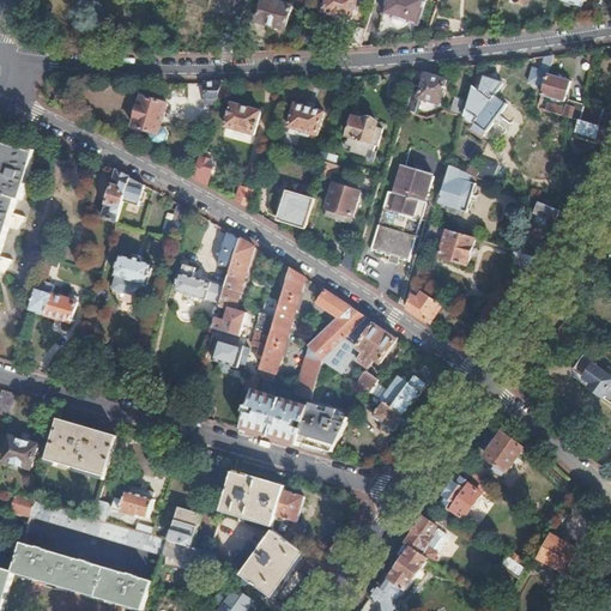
[(289,6),(270,0),(259,0),(254,19),(282,28),(289,6)]
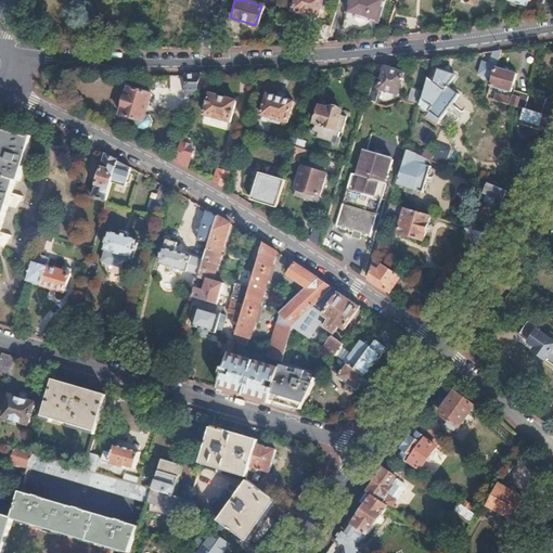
[(316,15),(320,0),(293,0),(291,8),(316,15)]
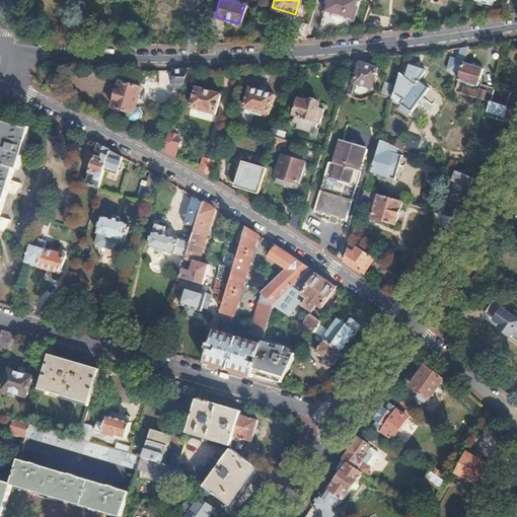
[(349,17),(353,0),(321,0),(319,8),(325,10),(326,13),(326,15),(327,17),(329,19),(331,19),(335,19),(338,18),(339,17),(341,15),(349,17)]
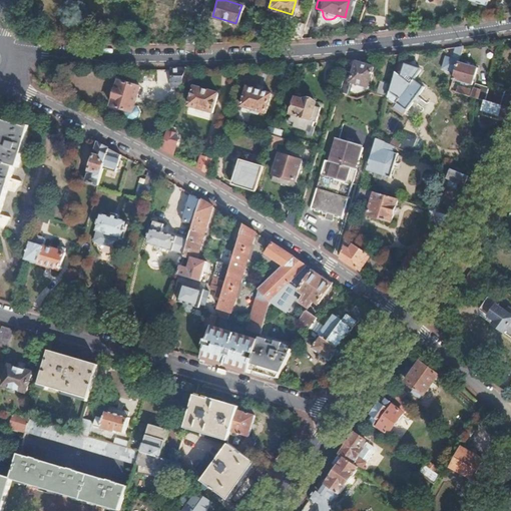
[(299,36),(304,23),(295,20),(290,37),(299,36)]
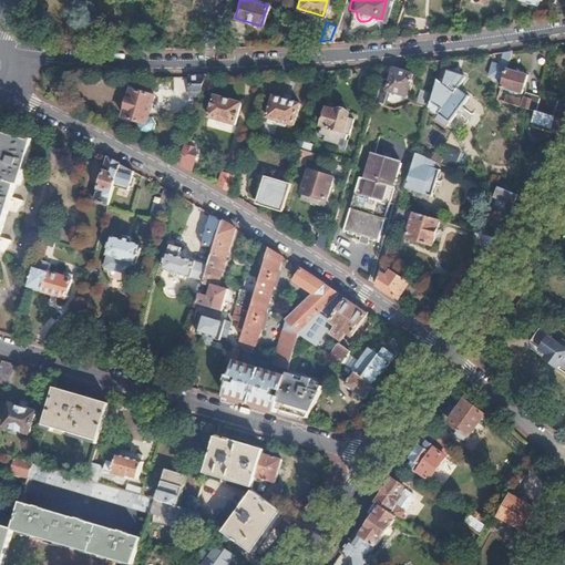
[(212,47),(215,33),(207,31),(203,47),(207,47),(212,47)]
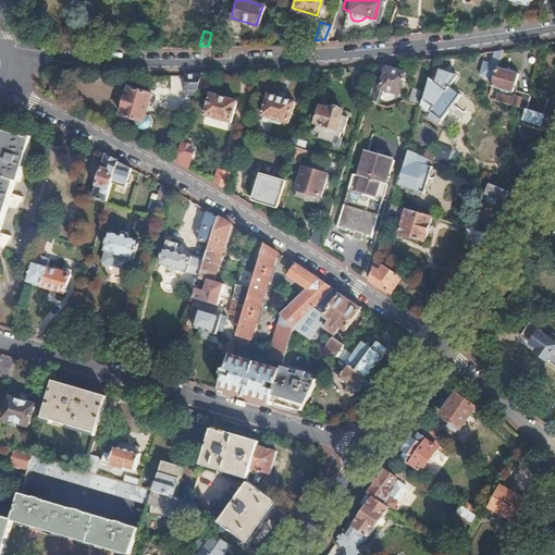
[(495,66),(501,49),(492,50),(489,62),(482,60),(478,73),(491,78),(495,66)]
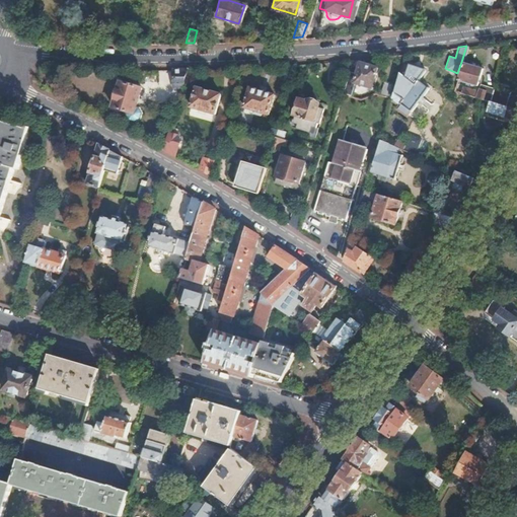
[(369,86),(375,67),(358,61),(354,72),(348,70),(346,76),(341,92),(349,95),(353,81),(369,86)]
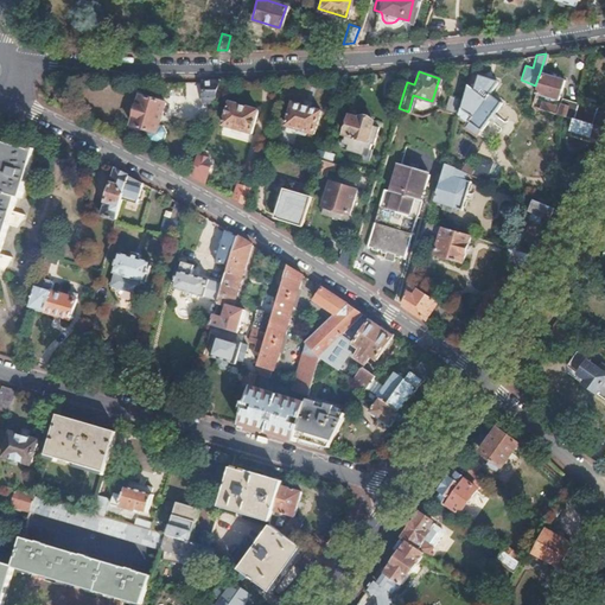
[(483,97),(485,93),(498,78),(481,72),(475,91),(483,97)]
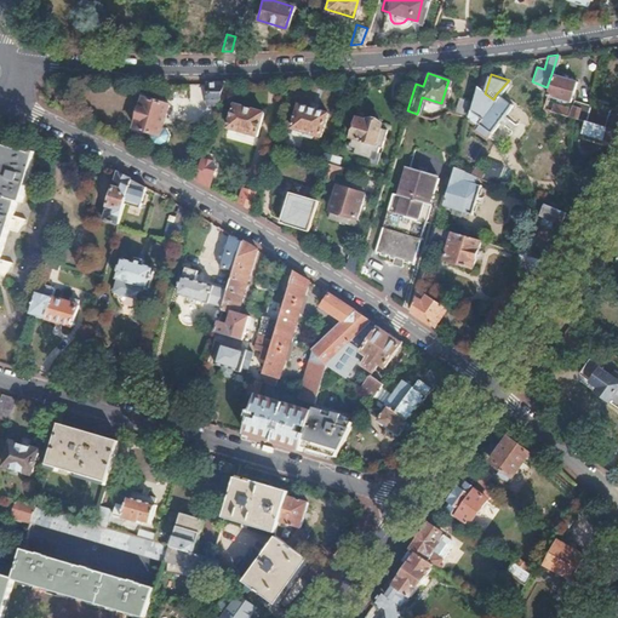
[(566,101),(573,81),(551,74),(547,87),(545,95),(566,101)]
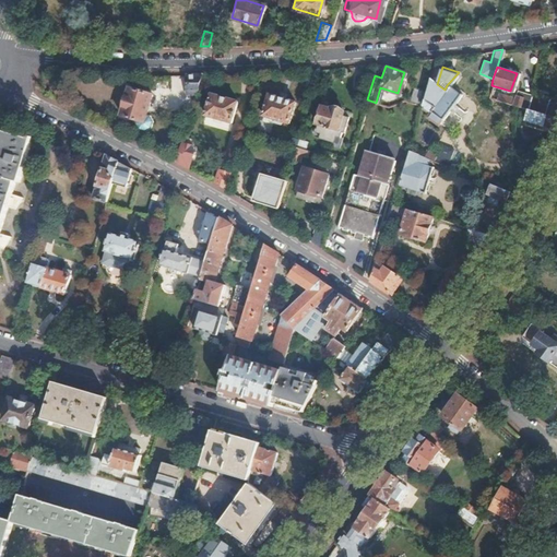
[(312,85),(317,68),(307,69),(304,82),(312,85)]
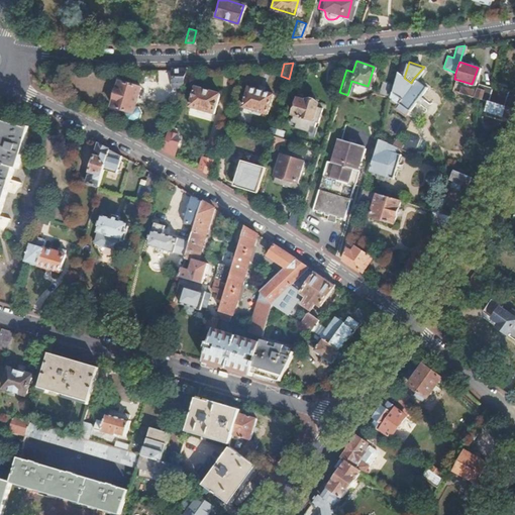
[(180,86),(186,68),(171,68),(172,85),(180,86)]
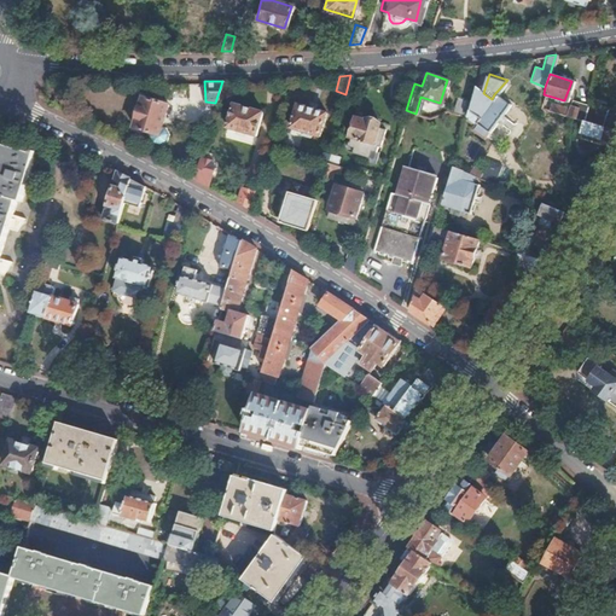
[(488,133),(507,105),(494,94),(492,99),(483,93),(475,87),(465,115),(476,123),(486,131),(488,133)]
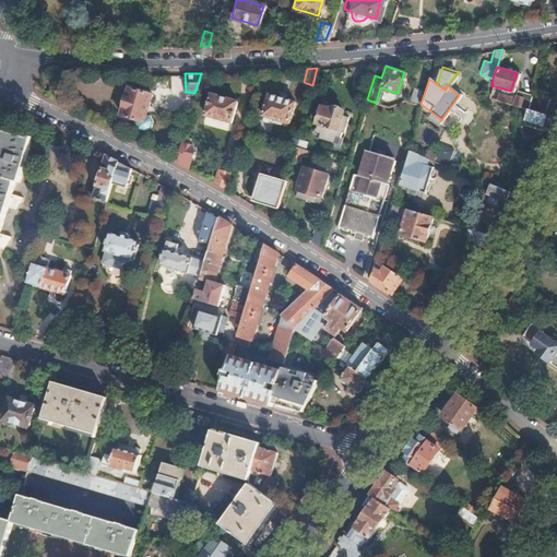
[(145,113),(151,94),(129,86),(120,114),(137,118),(135,122),(138,128),(144,130),(150,127),(152,120),(149,114),(145,113)]
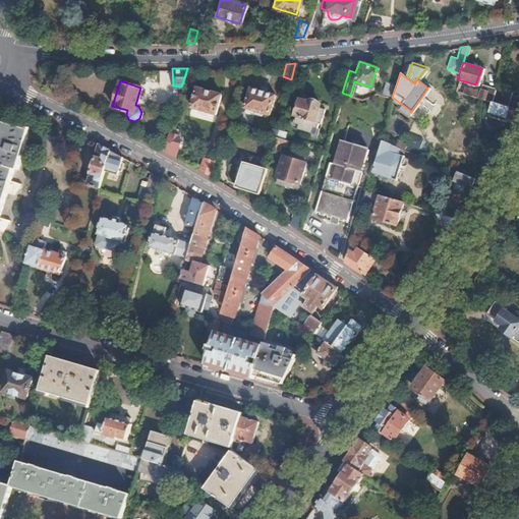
[(389,96),(393,83),(388,82),(384,95),(389,96)]
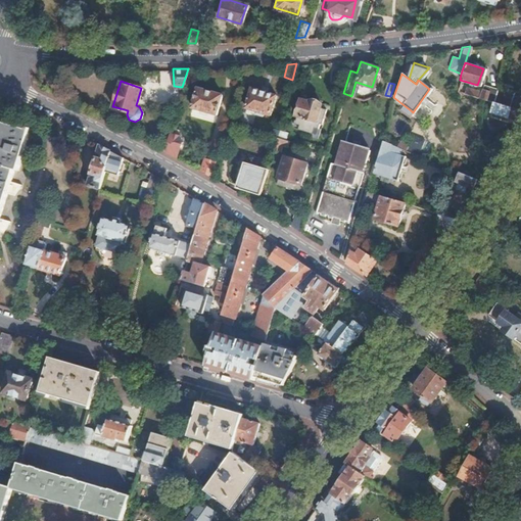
[(491,101),(495,89),(481,84),(479,92),(462,87),(461,92),(468,94),(491,101)]
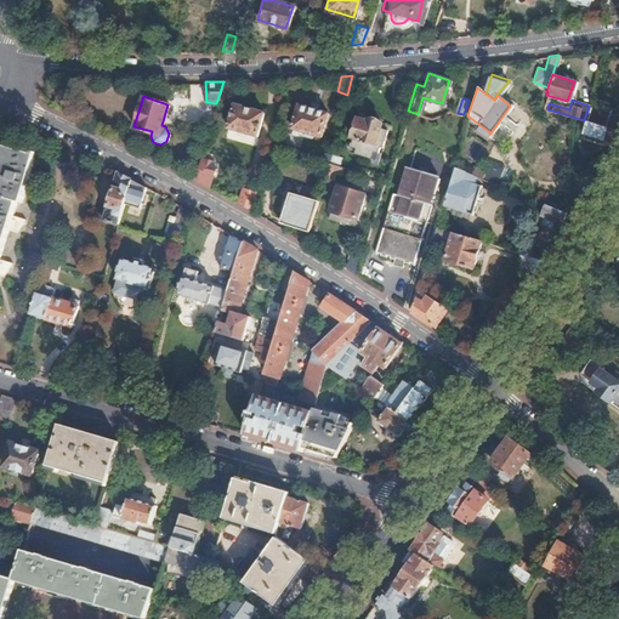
[(225,126),(254,134),(261,111),(231,102),(225,126)]
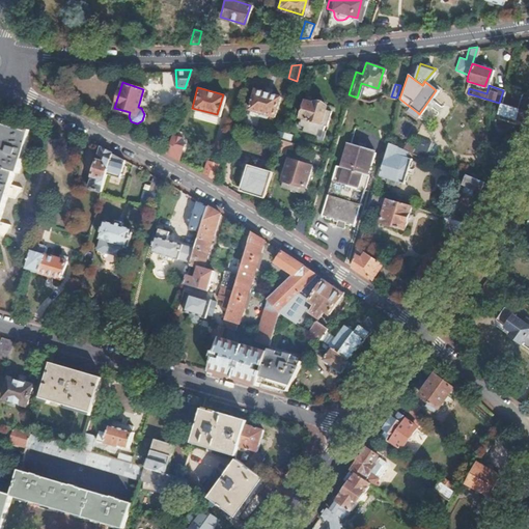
[(272,115),(277,95),(253,88),(247,108),(256,111),(255,114),(263,116),(265,113),(272,115)]
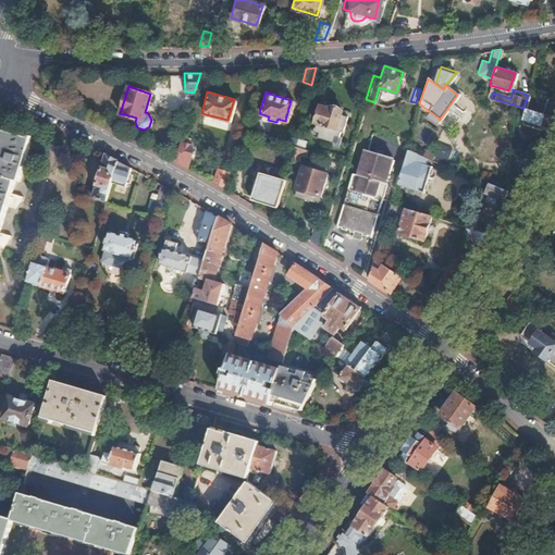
[(540,113),(544,97),(528,93),(523,108),(540,113)]
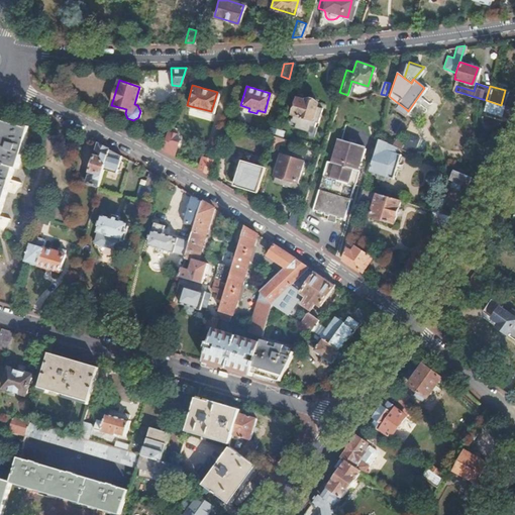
[(290,113),(310,119),(311,114),(317,116),(319,109),(313,107),(315,101),(303,97),(303,99),(295,97),(290,113)]
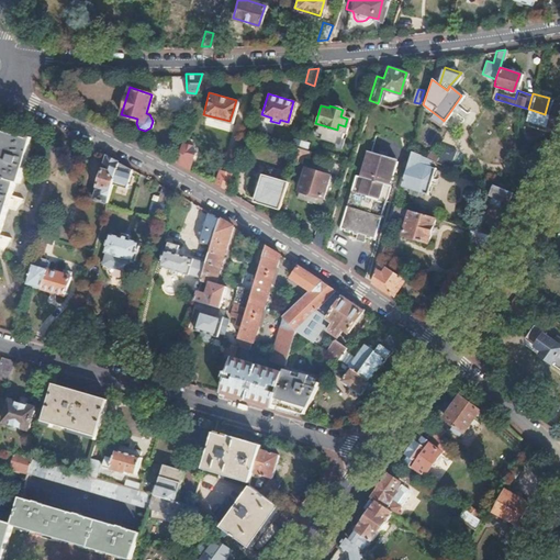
[(559,130),(559,118),(545,114),(528,109),(526,120),(559,130)]
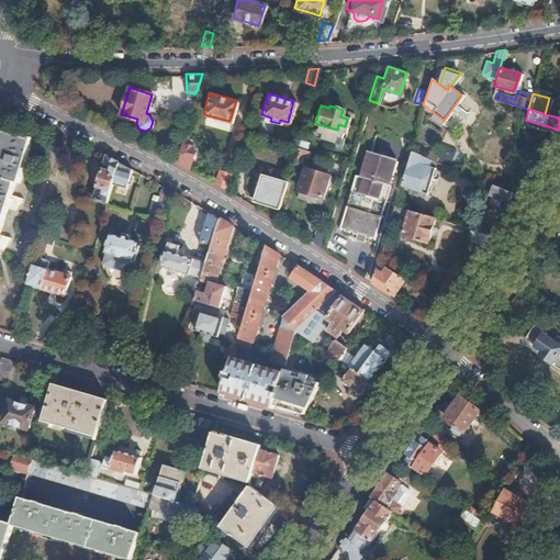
[(441,119),(433,112),(429,118),(437,123),(441,119)]
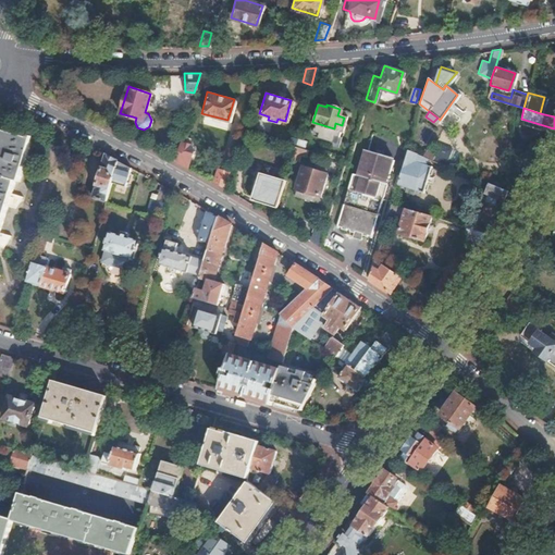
[(301,139),(306,123),(300,122),(295,137),(301,139)]
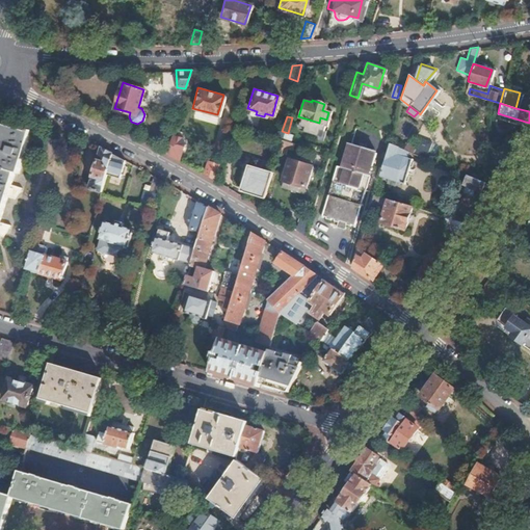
[(0,213),(6,193),(14,193),(17,185),(8,183),(12,170),(16,171),(21,156),(27,159),(29,151),(23,149),(28,132),(1,123),(0,126),(0,230),(7,233),(9,226),(0,223),(0,213)]
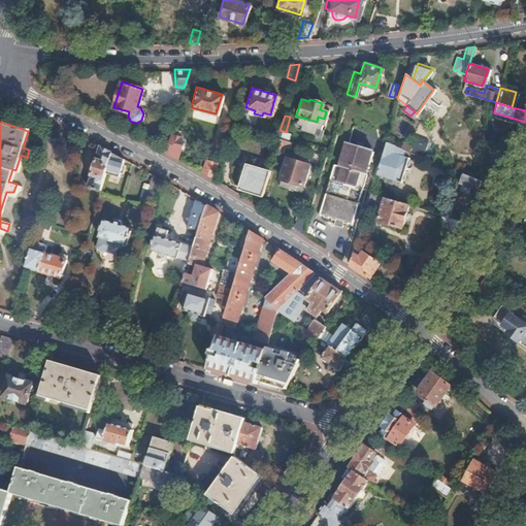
[(176,158),(179,148),(182,148),(183,142),(179,136),(173,134),(169,134),(165,152),(169,154),(176,158)]
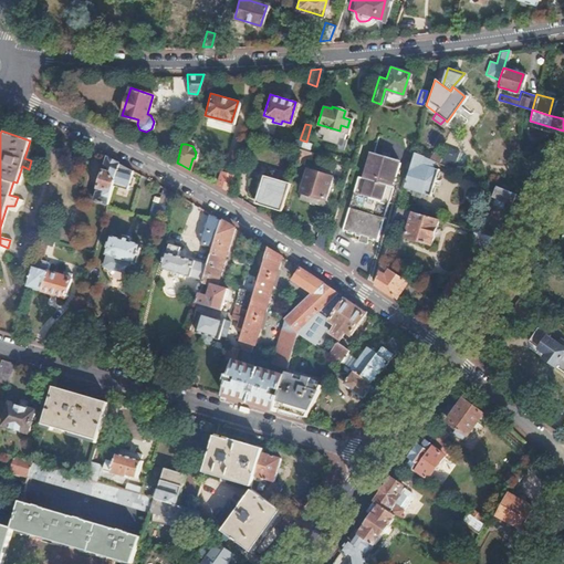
[(458,150),(445,145),(437,162),(450,167),(451,167),(458,150)]
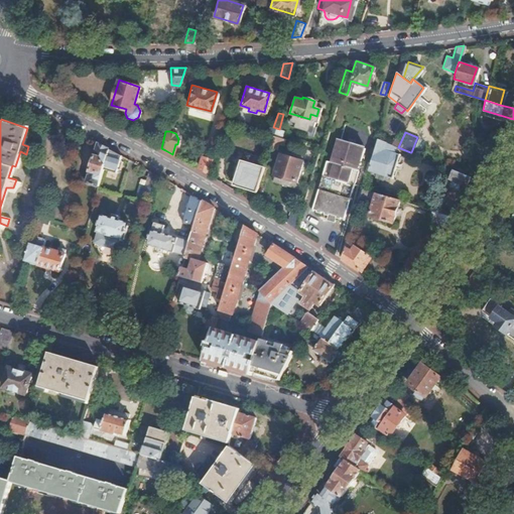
[(281,145),(283,138),(282,138),(276,136),(271,135),(268,147),(275,149),(276,143),(281,145)]
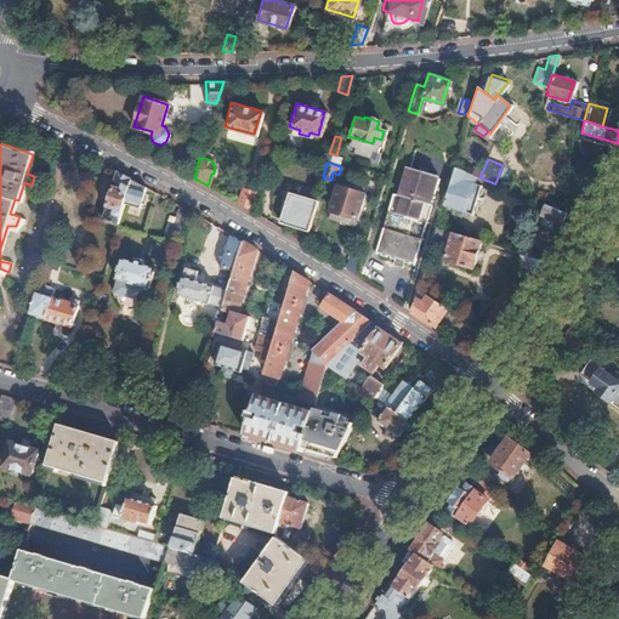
[(470,214),(478,185),(466,181),(470,172),(454,166),(448,187),(442,205),(470,214)]
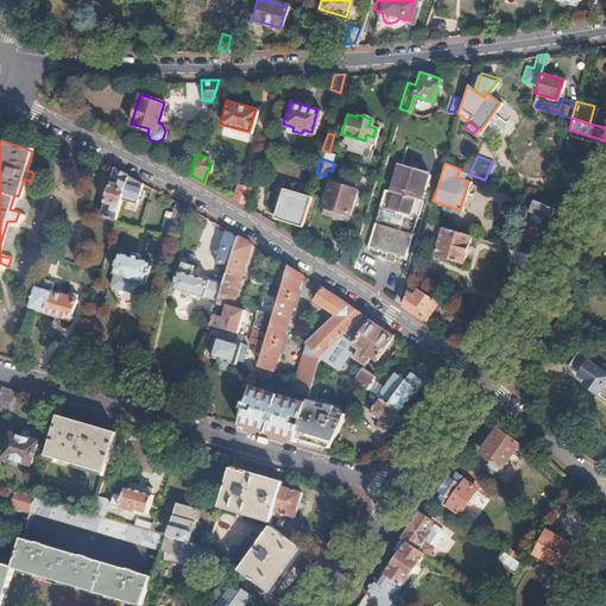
[(428,175),(425,171),(398,164),(395,166),(393,169),(427,178),(428,175)]
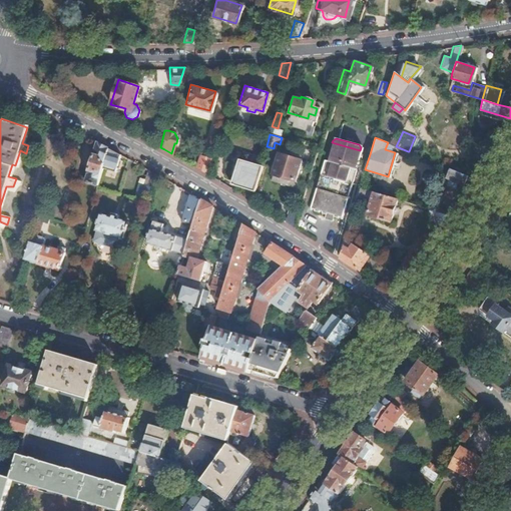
[(95,183),(106,147),(95,141),(84,180),(95,183)]
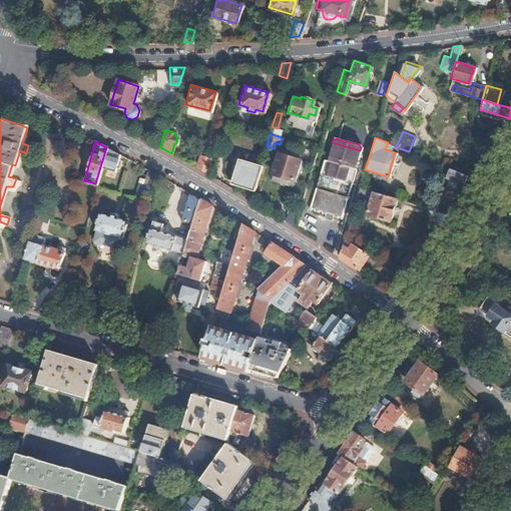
[(357,160),(360,150),(332,142),(328,156),(334,158),(332,162),(352,168),(355,159),(357,160)]
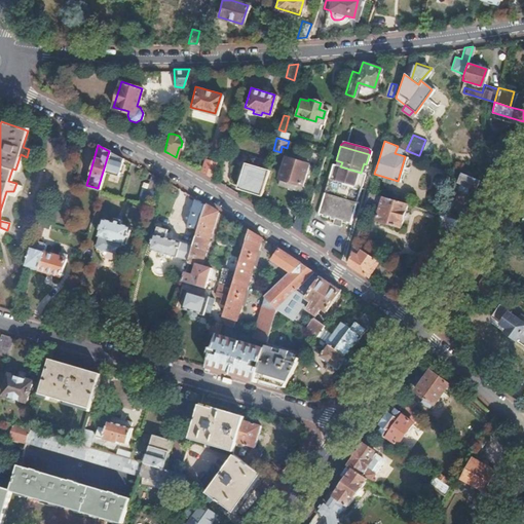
[(115,175),(121,157),(116,154),(109,151),(103,172),(115,175)]
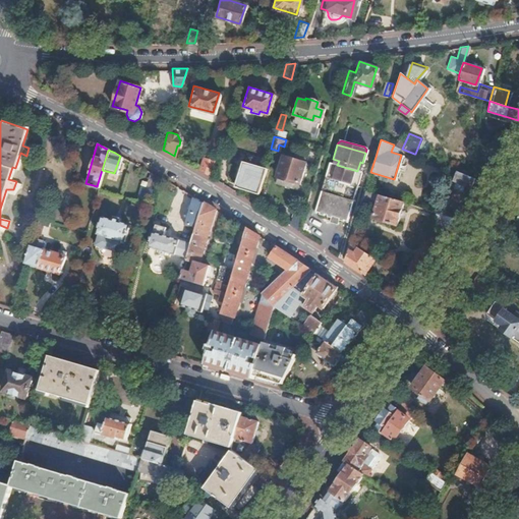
[(299,182),(305,162),(282,155),(276,175),(277,175),(275,182),(296,188),(298,181),(299,182)]
